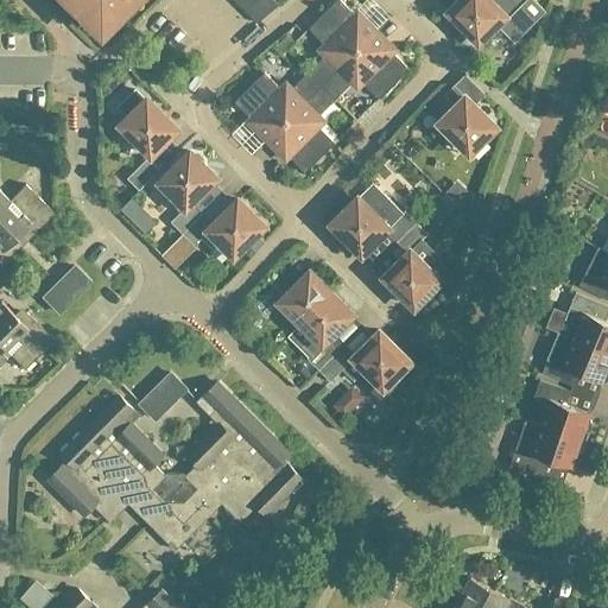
[(141,0),(64,0),(103,38),(141,0)]
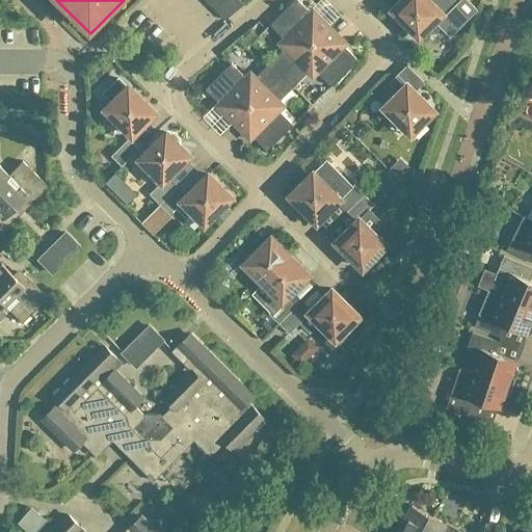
[(215,14),(229,0),(210,0),(206,4),(215,14)]
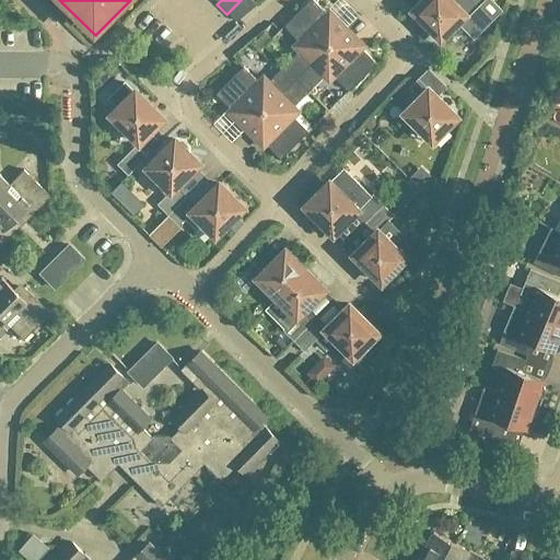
[(241,0),(226,14),(236,24),(256,7),(249,0),(241,0)]
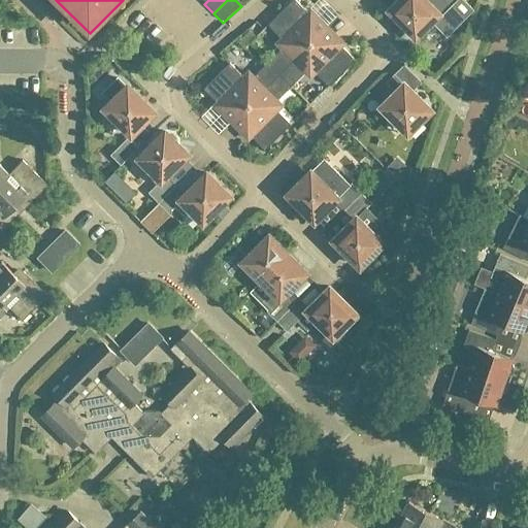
[(279,76),(324,31),(294,0),(267,27),(287,45),(267,64),(279,76)]
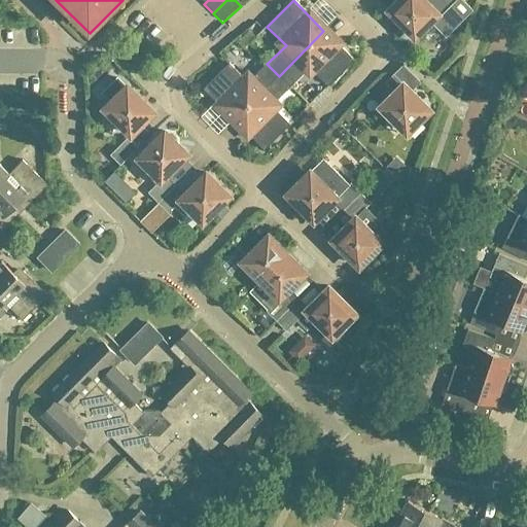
[(415,38),(430,23),(446,38),(472,11),(460,0),(457,0),(449,8),(440,0),(422,0),(421,0),(399,0),(388,11),(415,38)]
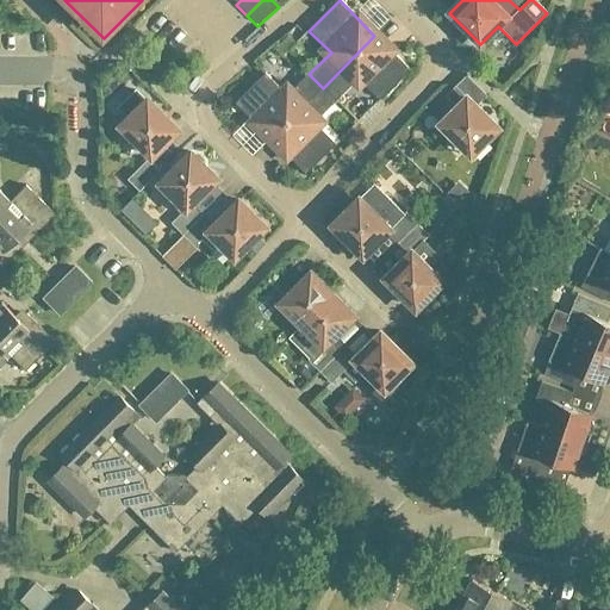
[(509,0),(520,10),(529,0),(509,0)]
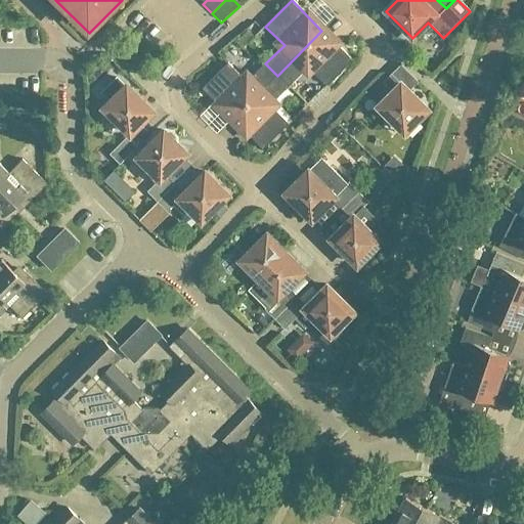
[(326,87),(352,61),(321,31),(277,76),(289,87),(308,69),(326,87)]
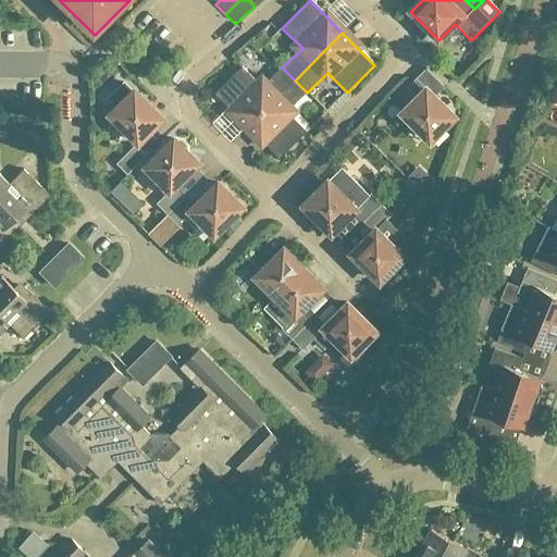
[(242,69),(214,96),(247,128),(295,81),(282,67),(261,88),(242,69)]
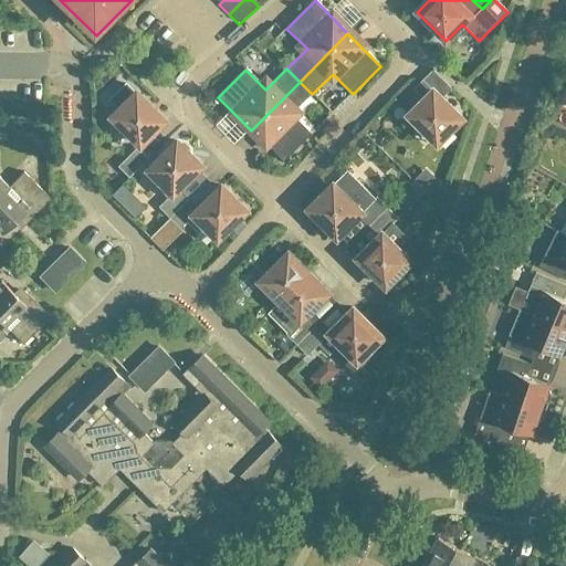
[(409,116),(437,144),(461,121),(441,101),(451,91),(432,71),(412,91),(423,101),(409,116)]
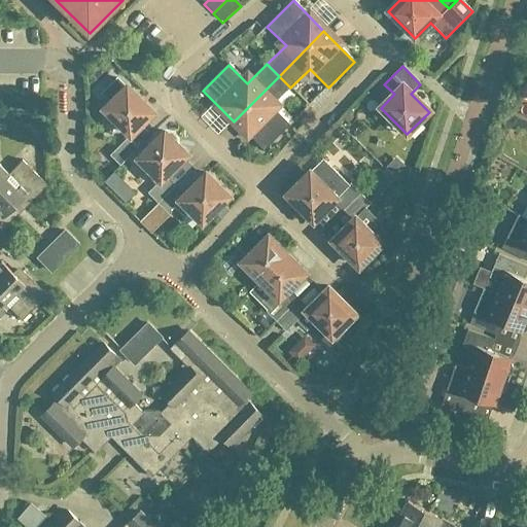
[(148,80),(156,91),(172,79),(164,68),(148,80)]
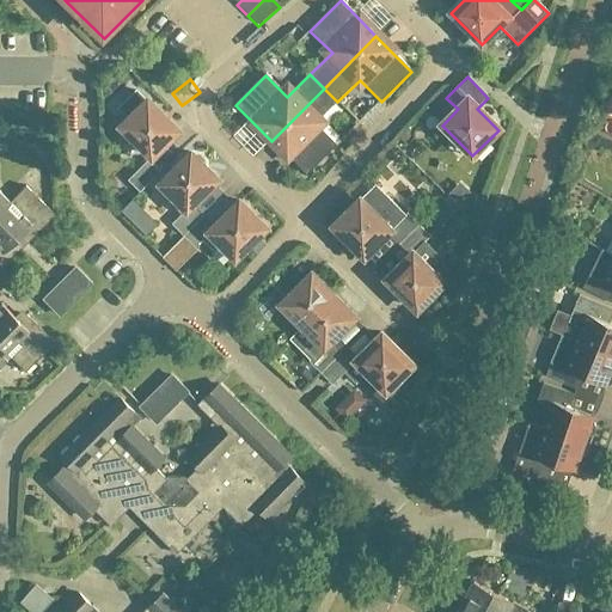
[(324,89),(271,141),(306,176),(337,146),(314,124),(337,102),(324,89)]
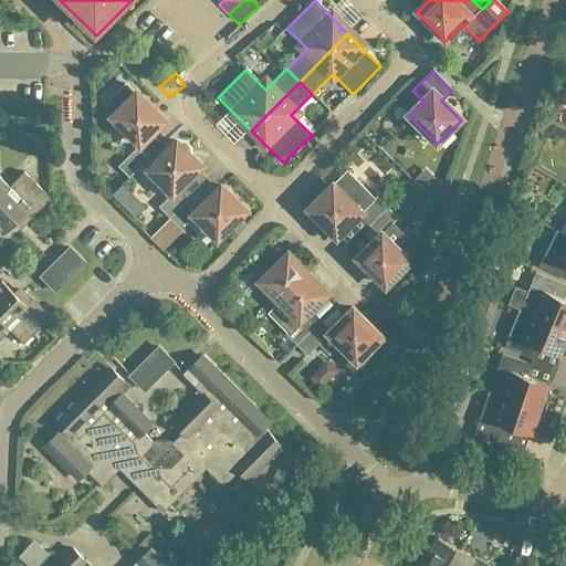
[(165,122),(136,94),(135,95),(126,86),(113,98),(113,104),(119,111),(112,118),(140,146),(165,122)]
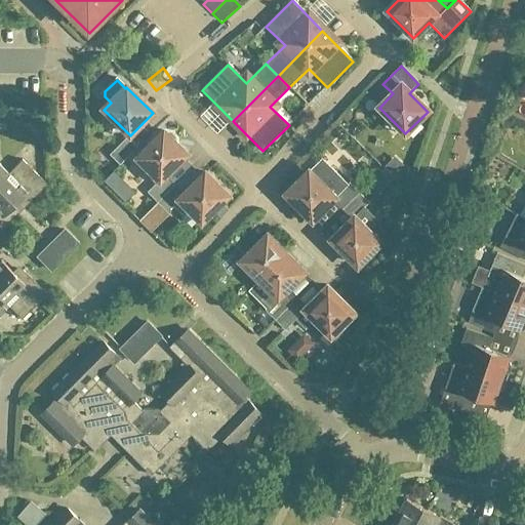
[(160,180),(147,194),(157,203),(174,186),(165,176),(187,155),(164,132),(137,159),(160,180)]
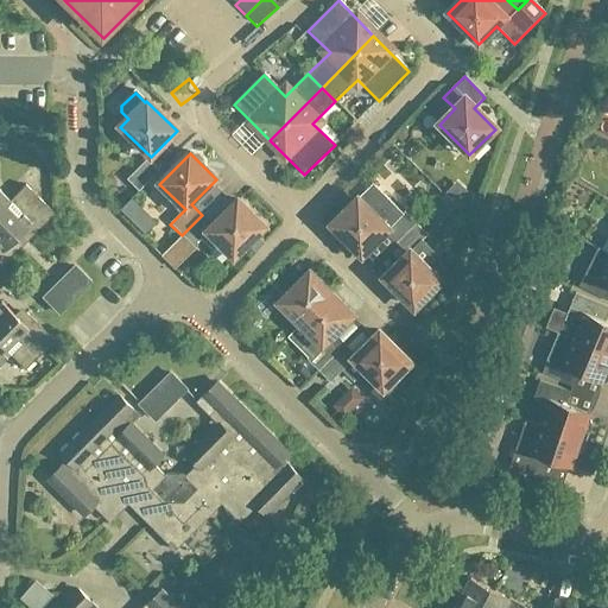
[(147,160),(127,181),(138,192),(158,172),(147,160)]
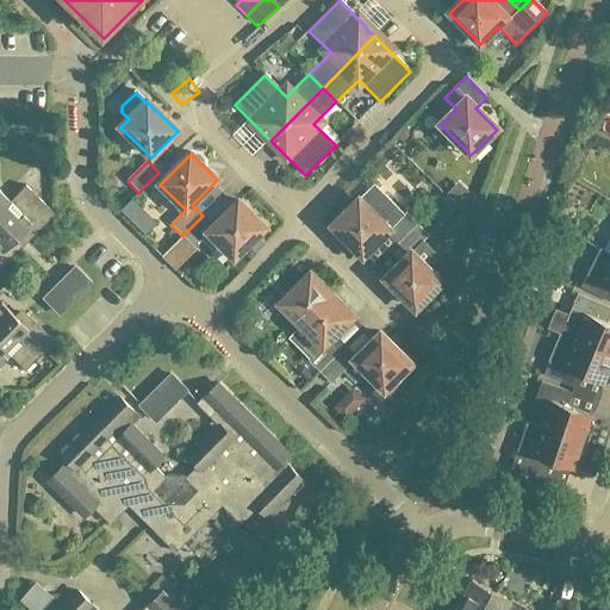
[(26,244),(54,217),(25,187),(10,203),(0,192),(0,266),(1,266),(0,265),(0,254),(0,255),(19,237),(26,244)]
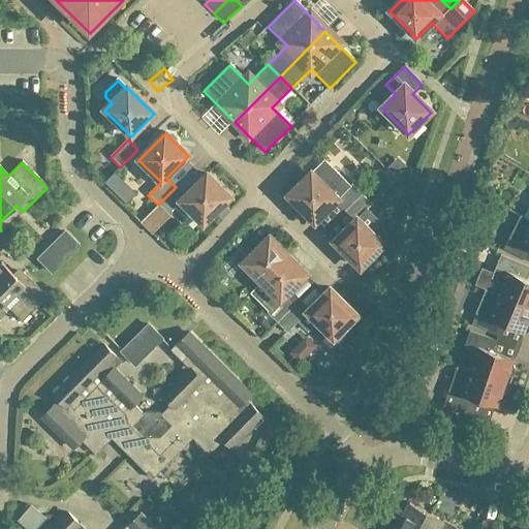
[(334,204),(344,213),(362,195),(351,185),(348,188),(322,162),(288,196),(315,223),(334,204)]
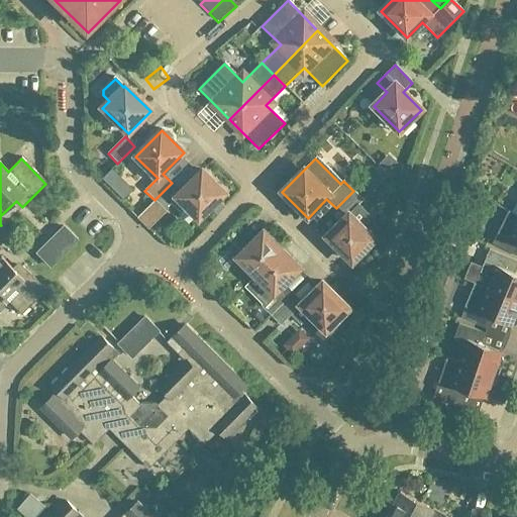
[(202,172),(181,192),(172,183),(154,200),(165,210),(171,204),(178,211),(181,211),(186,206),(198,219),(224,194),(202,172)]
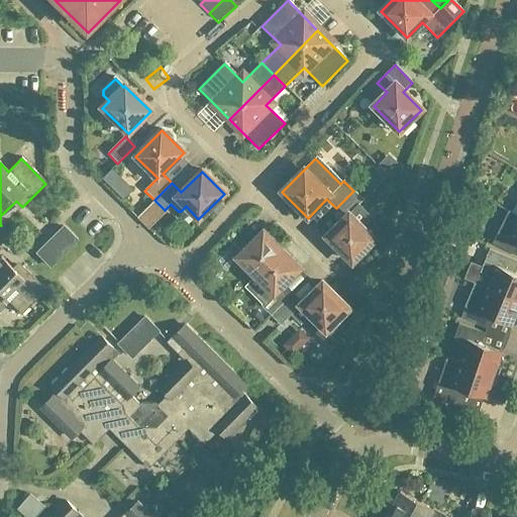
[(353,191),(336,208),(345,217),(326,236),(352,263),(375,240),(363,228),(371,219),(357,206),(364,201),(353,191)]
